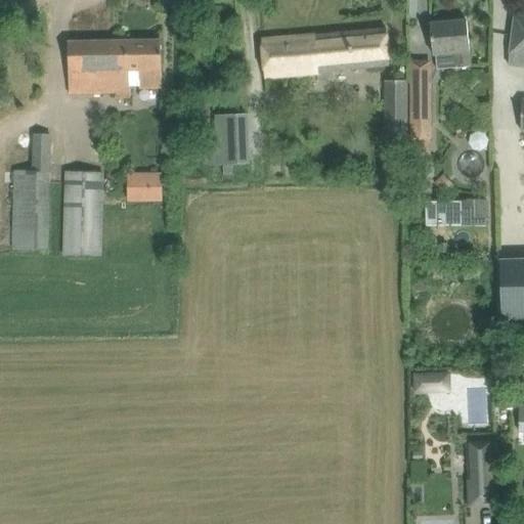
[(508,64),(523,67),(523,17),(514,16),(508,64)]
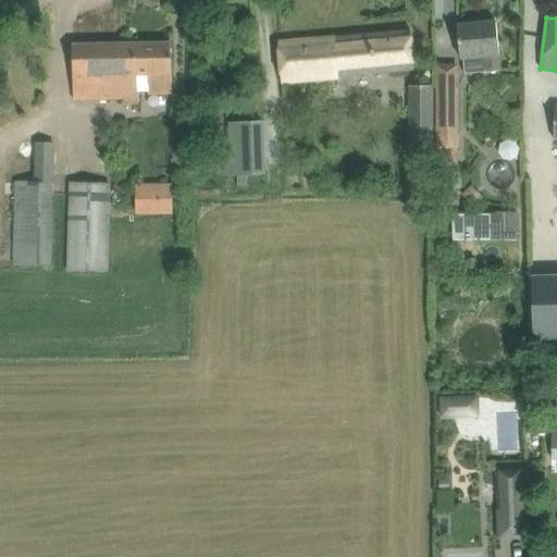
[(457,26),(459,48),(460,59),(484,57),(485,73),(499,71),(498,56),(495,23),(457,26)]
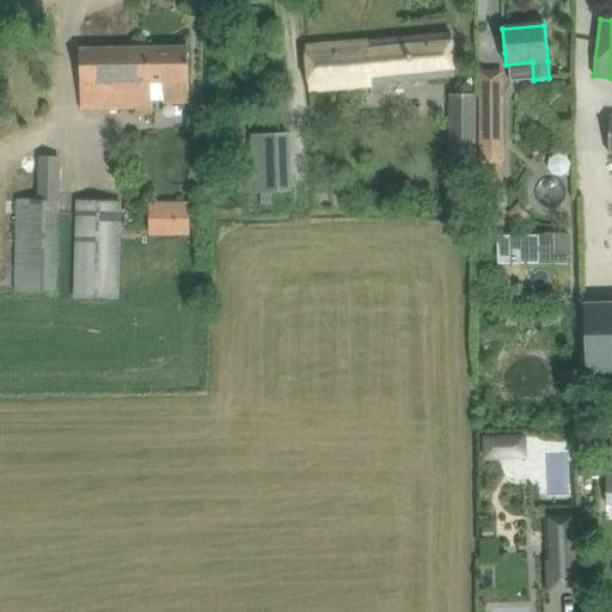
[(454,77),(451,34),(305,48),(310,91),(409,81),(454,77)]
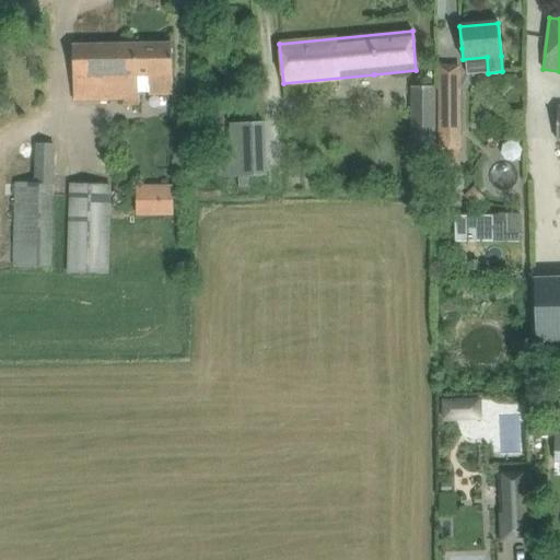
[(72,45),(72,67),(73,101),(138,98),(138,95),(173,94),(172,43),(72,45)]
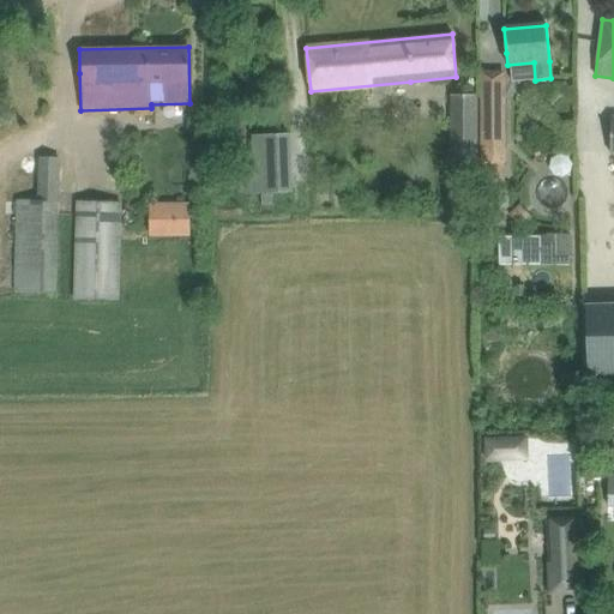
[(451,140),(479,140),(477,94),(450,95),(451,140)]
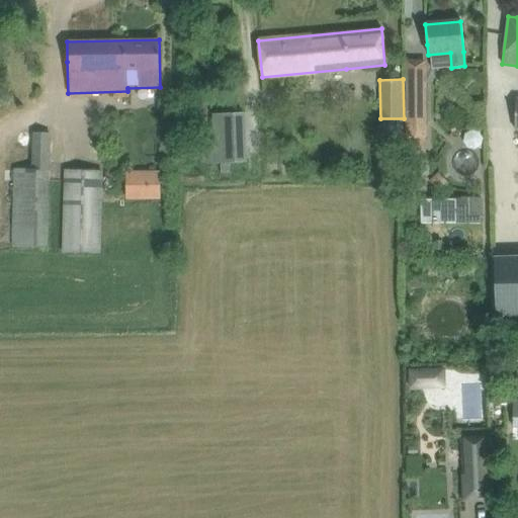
[(406,82),(406,150),(425,150),(425,82),(406,82)]
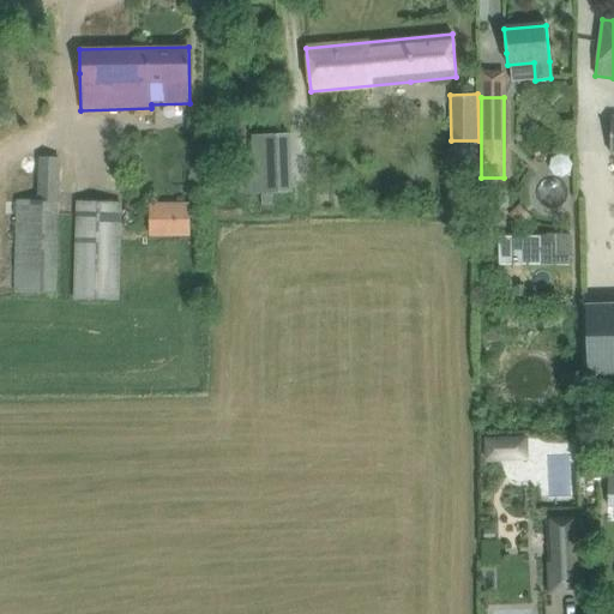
[(293,133),(257,133),(257,193),(293,194),(293,133)]
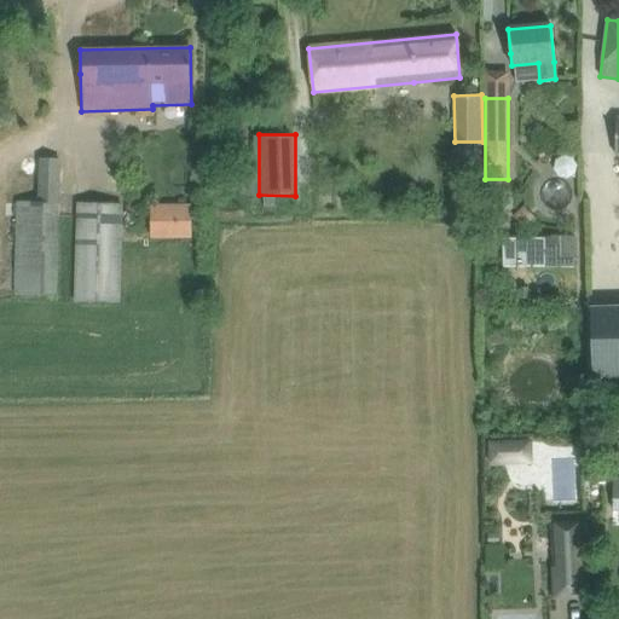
[(15,295),(56,295),(58,203),(56,203),(58,161),(38,160),(36,202),(17,202),(15,295)]
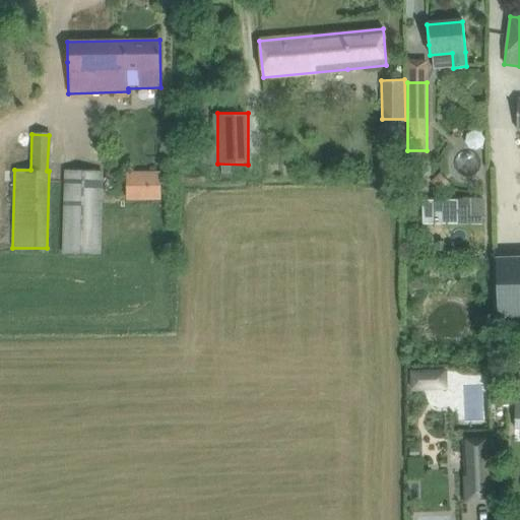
[(63,253),(100,254),(102,173),(65,172),(63,253)]
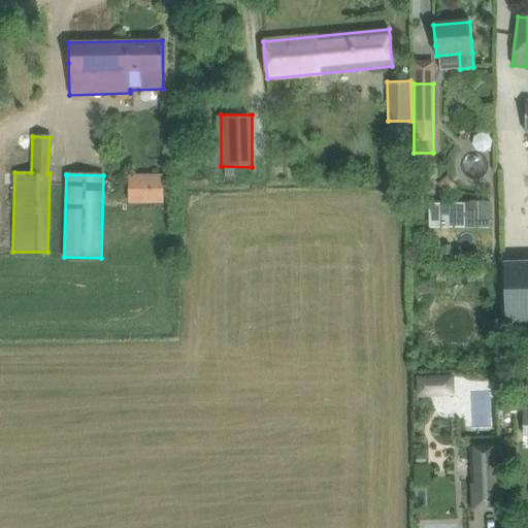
[(128,176),(128,203),(163,202),(163,175),(128,176)]
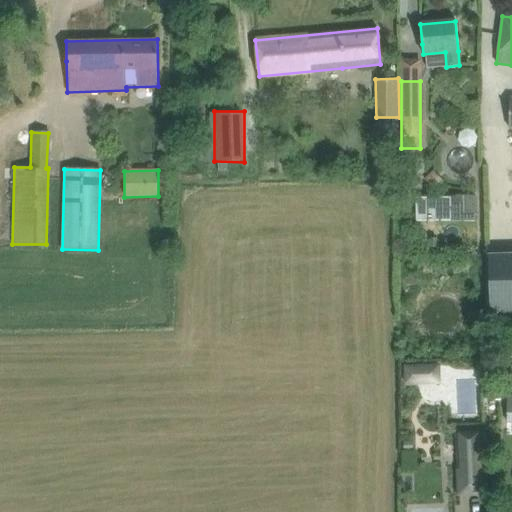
[(432,171),(424,179),(434,189),(442,181),(432,171)]
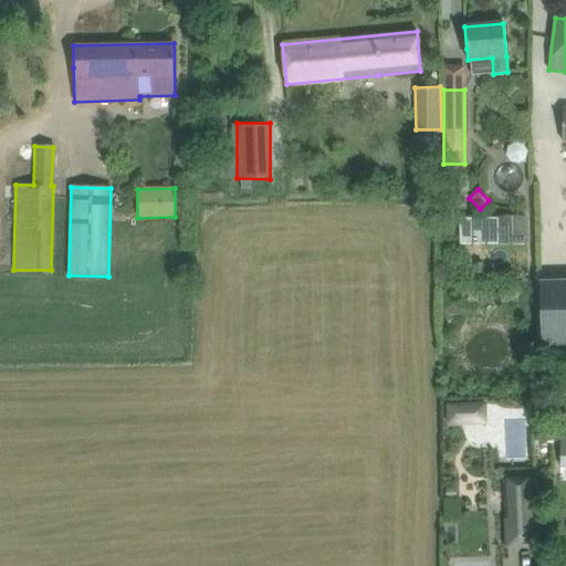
[(440,195),(441,210),(453,210),(452,195),(440,195)]
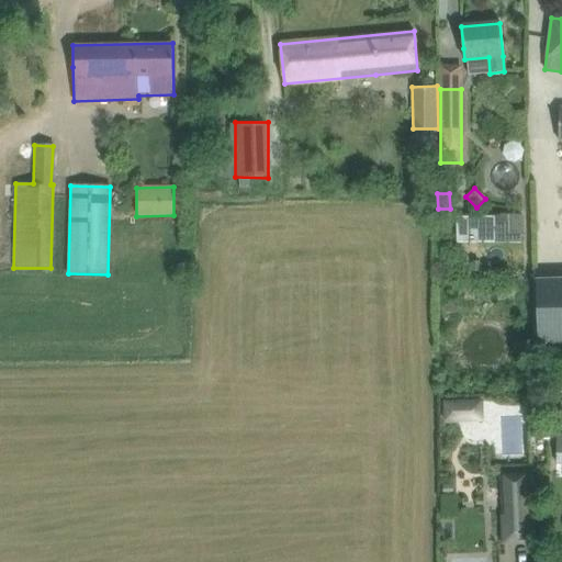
[(519,215),(456,216),(457,243),(520,242),(519,215)]
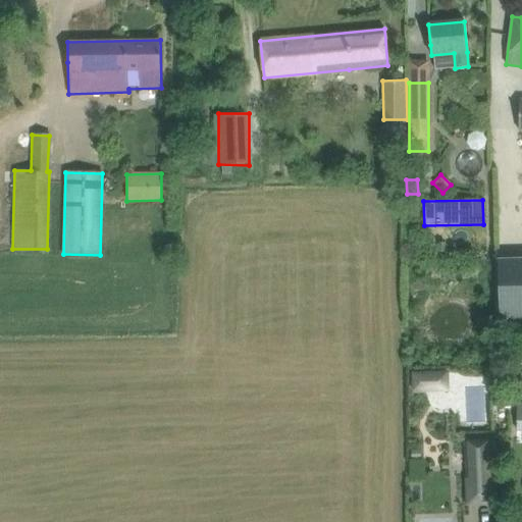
[(521,258),(499,259),(501,323),(521,322),(521,258)]
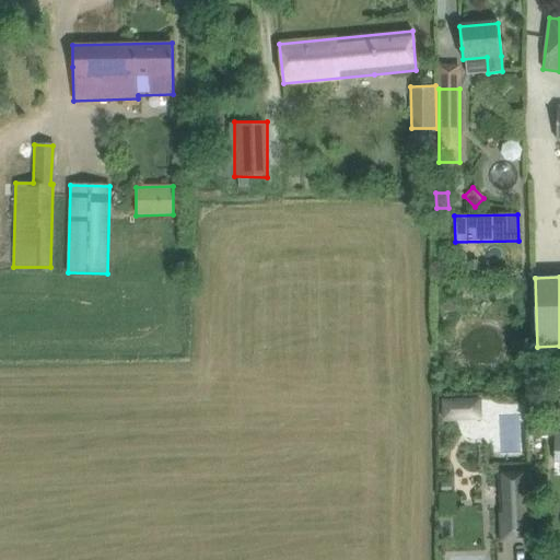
[(442,420),(480,420),(480,398),(442,398),(442,420)]
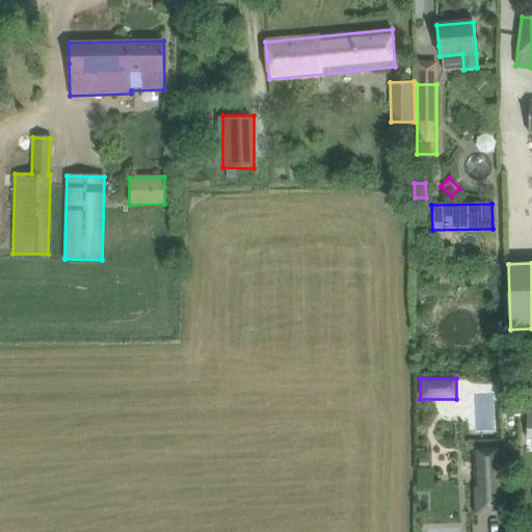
[(476,454),(478,491),(503,490),(501,453),(476,454)]
